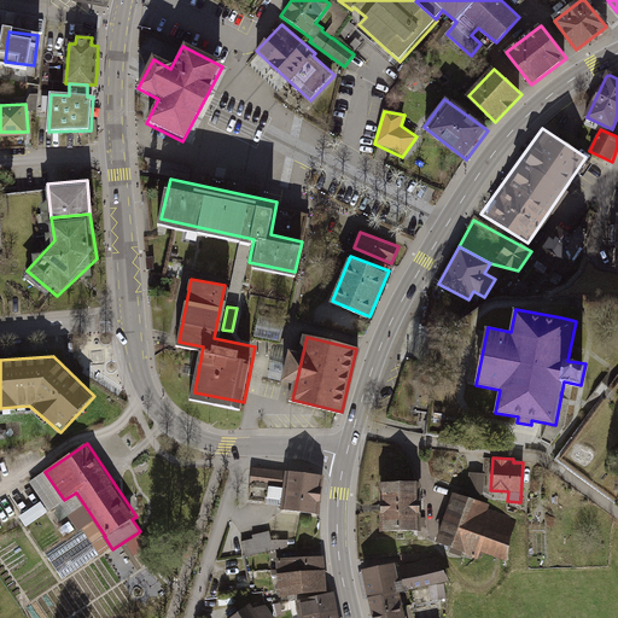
[(252,482),(286,487),(284,505),(316,509),(322,473),(255,464),(252,482)]
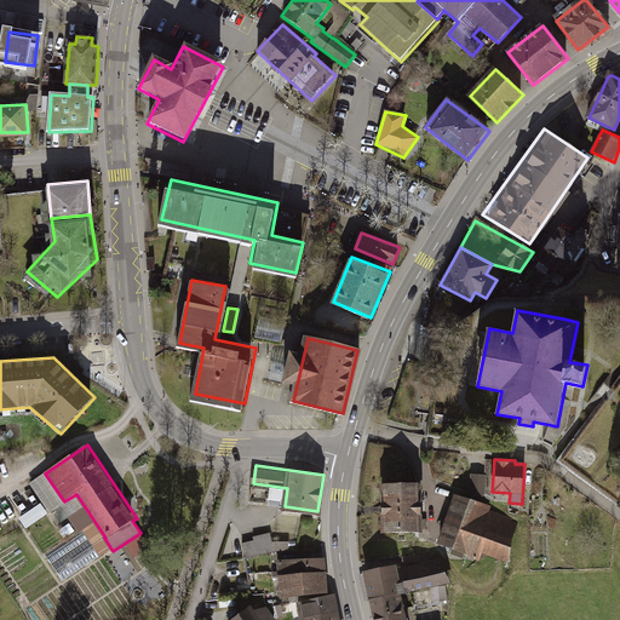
[(471,492),(486,493),(488,474),(472,472),(471,492)]
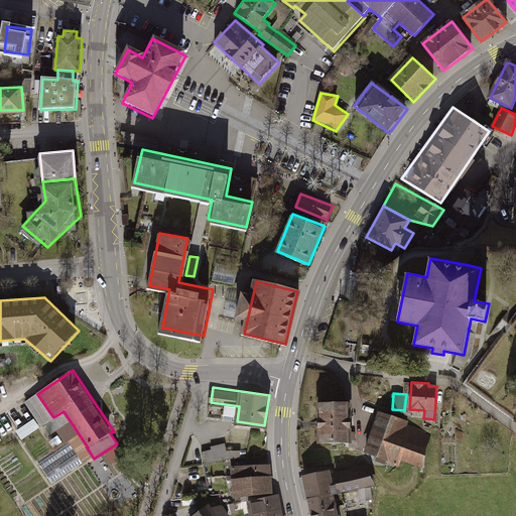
[(349,402),(318,403),(319,441),(350,440),(349,402)]
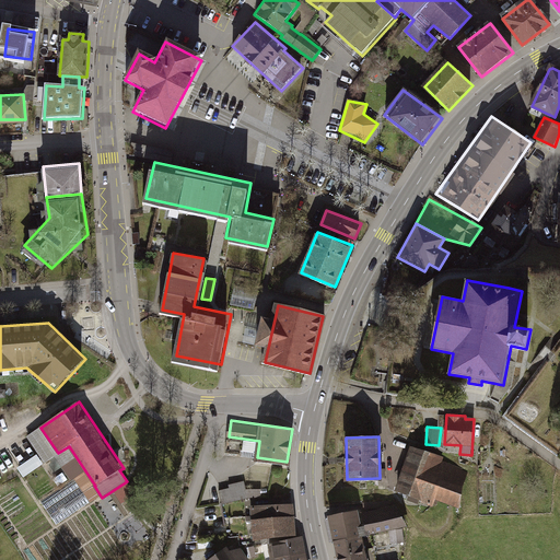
[(444,458),(410,446),(394,491),(432,504),(434,499),(456,506),(469,470),(443,462),(444,458)]
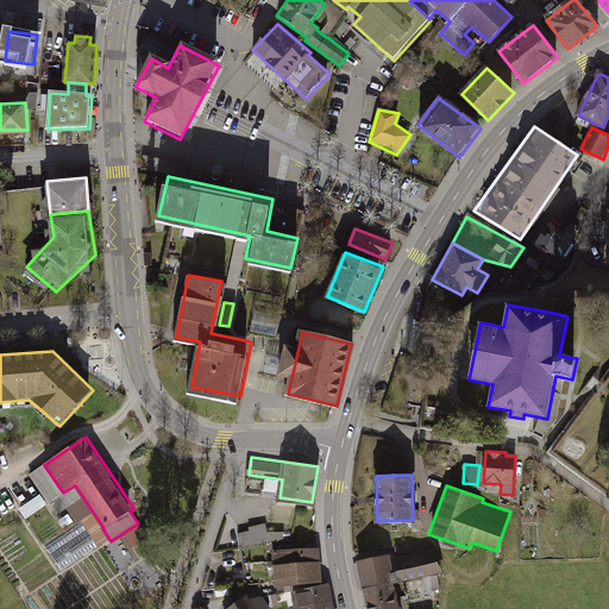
[(39,495),(22,507),(27,515),(44,504),(39,495)]
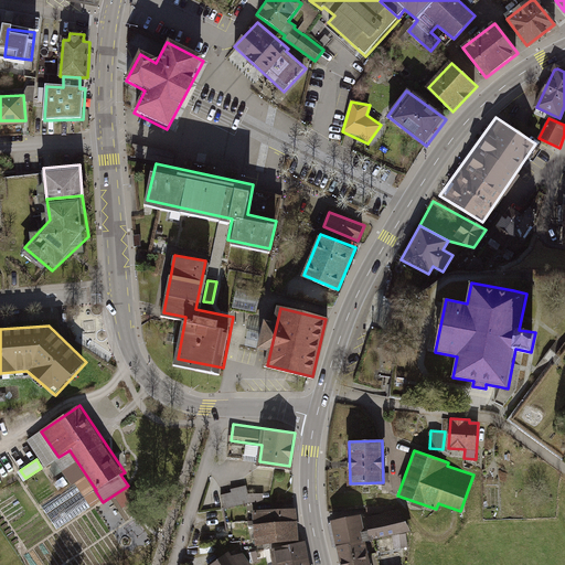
[(225,504),(265,503),(265,488),(224,489),(225,504)]
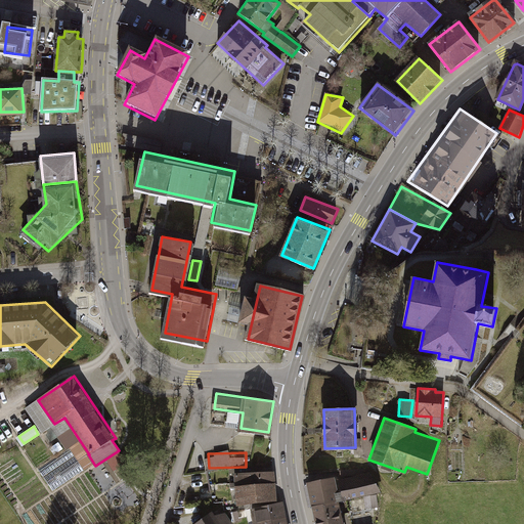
[(276,482),(275,471),(260,472),(234,474),(235,485),(276,482)]
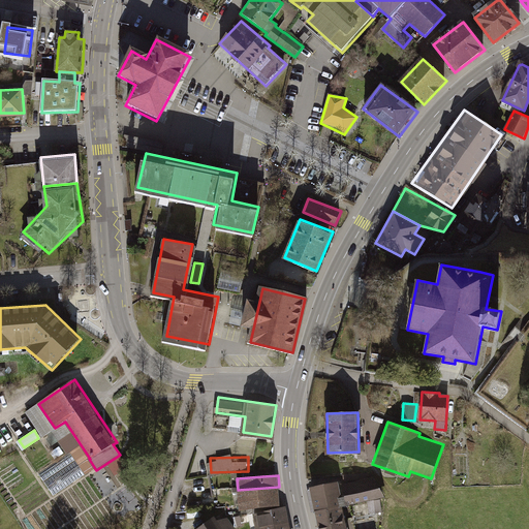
[(316,528),(347,528),(343,510),(384,502),(382,493),(373,477),(342,484),(345,497),(342,498),(338,483),(309,489),(316,528)]
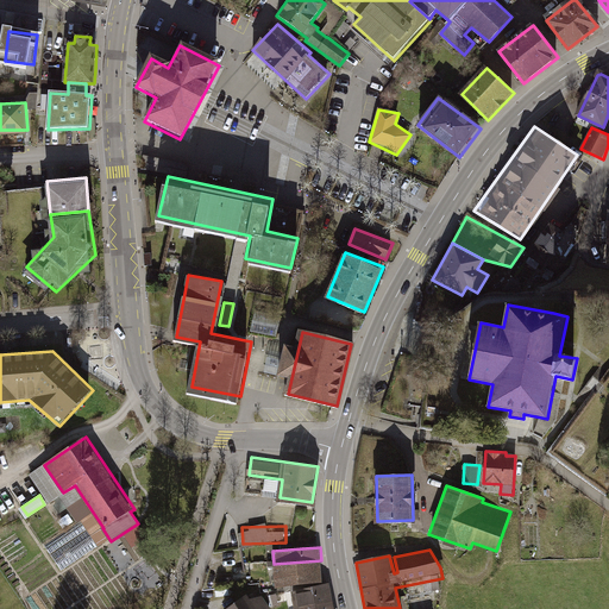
[(321,560),(274,564),(275,586),(322,583),(321,566),(321,560)]
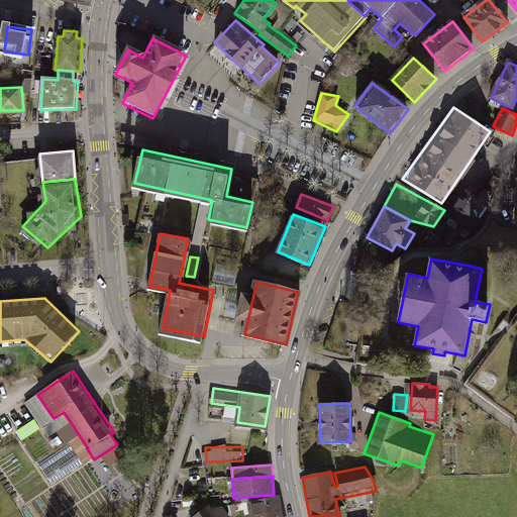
[(247,510),(249,516),(255,516),(283,511),(279,495),(246,503),(247,510)]
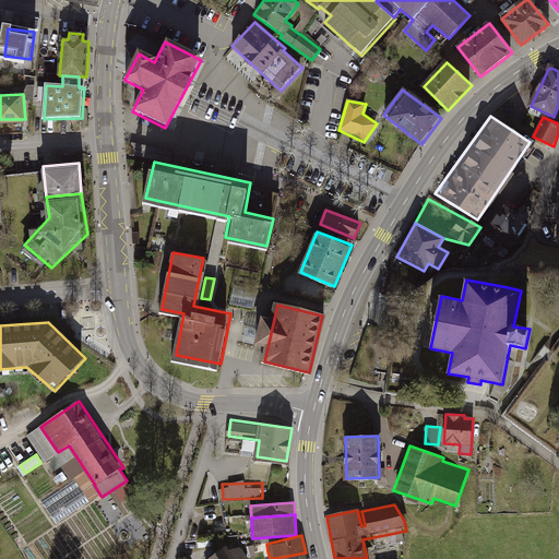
[(254,545),(247,547),(249,558),(257,556),(254,545)]
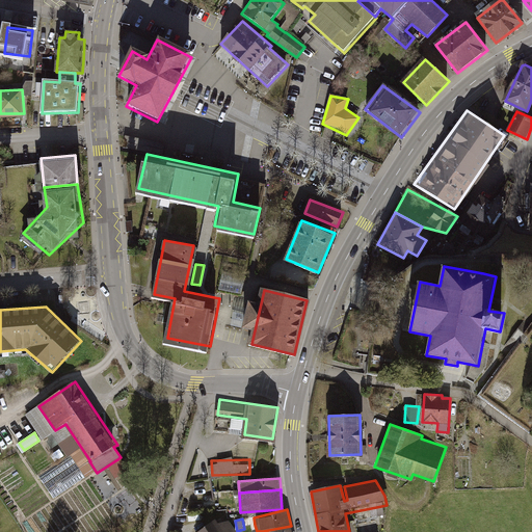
[(196,531),(236,531),(229,521),(218,524),(215,520),(196,531)]
